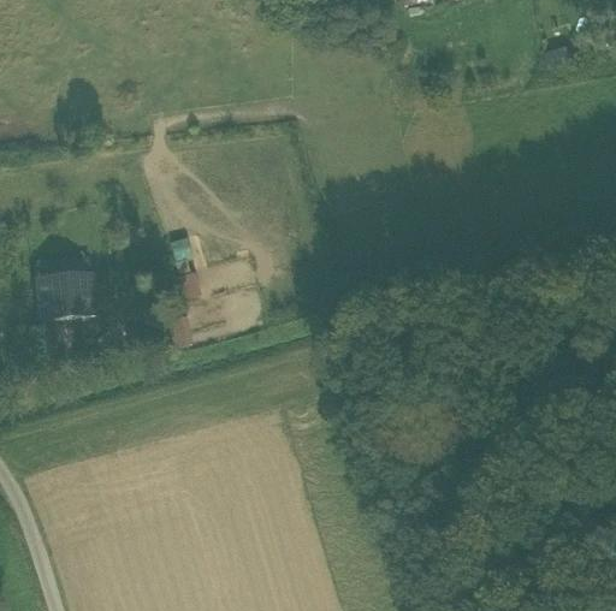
[(544,52),(548,70),(572,61),(567,45),(544,52)]
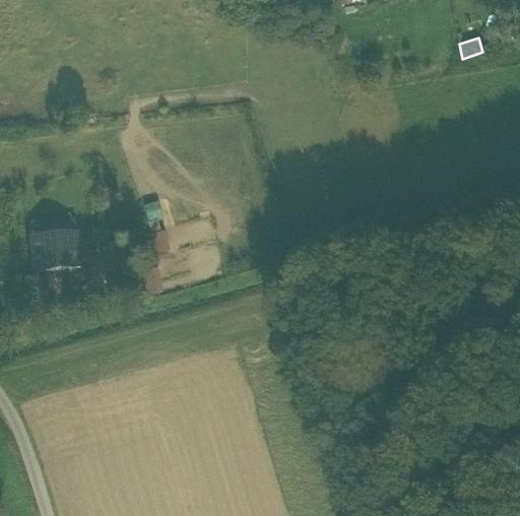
[(144,202),(149,221),(164,218),(158,198),(144,202)]
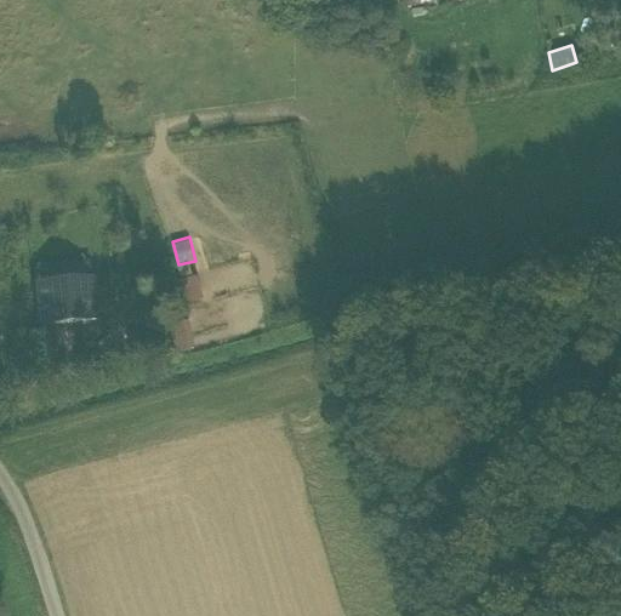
[(86,262),(36,266),(39,280),(36,281),(40,321),(97,315),(92,277),(86,278),(86,262)]
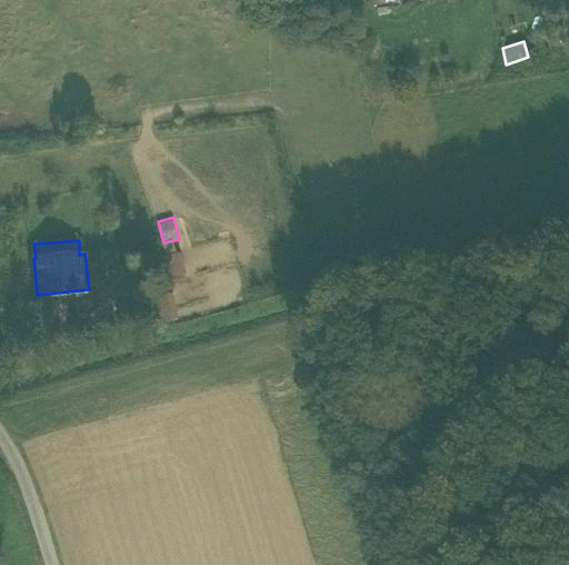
[(186,271),(180,250),(163,255),(168,276),(186,271)]
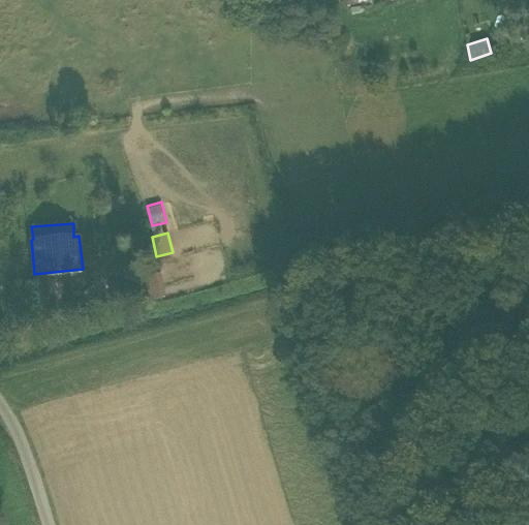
[(166,296),(161,271),(145,274),(150,299),(166,296)]
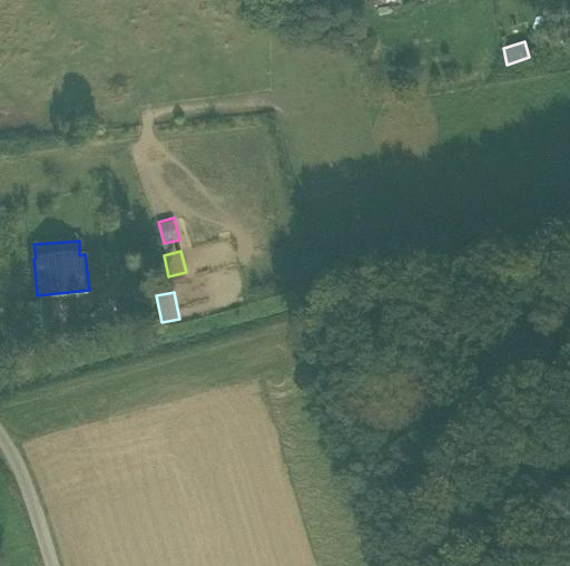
[(51,300),(26,302),(28,329),(53,327),(51,300)]
